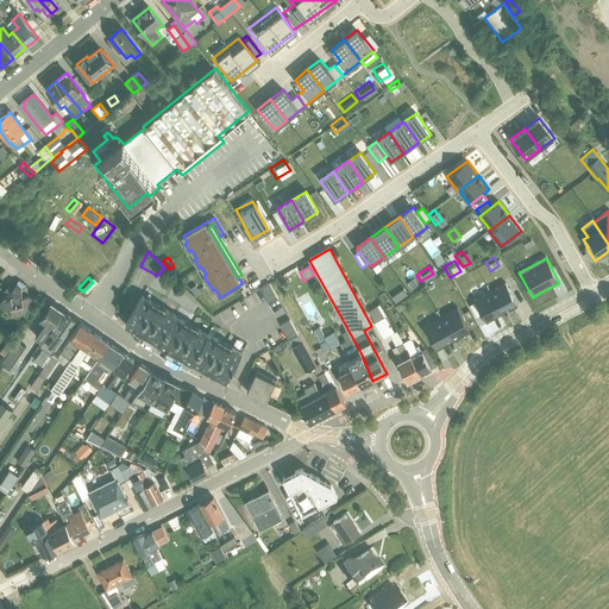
[(414,278),(408,283),(413,289),(419,284),(414,278)]
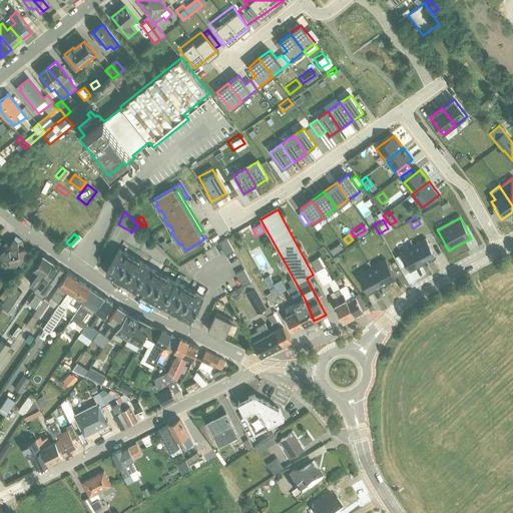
[(0,241),(0,261),(6,266),(4,269),(11,273),(19,262),(23,265),(26,259),(25,255),(28,251),(24,248),(23,241),(16,236),(11,243),(5,245),(0,241)]
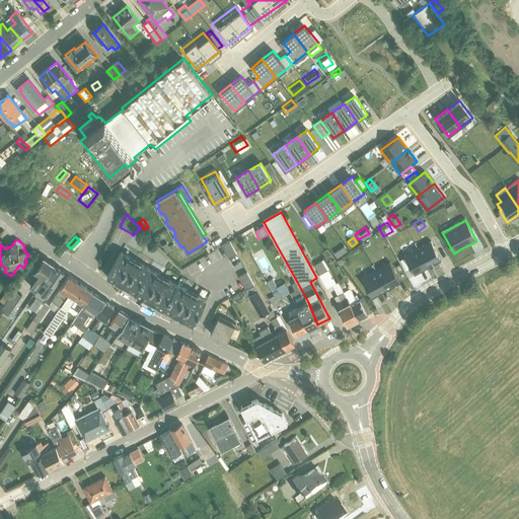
[(230,241),(222,246),(229,258),(237,254),(230,241)]
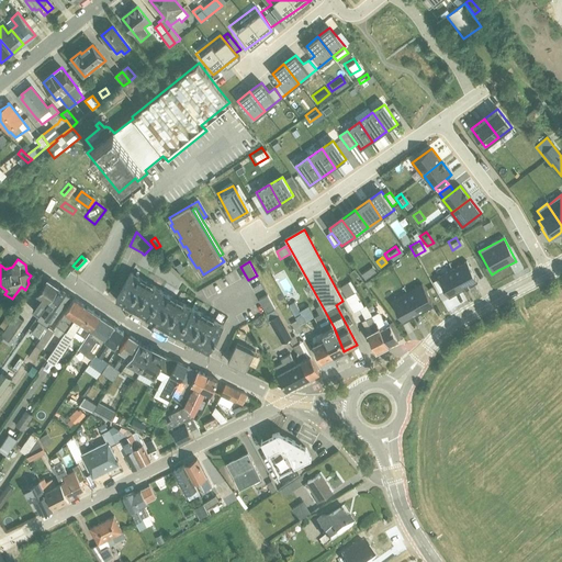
[(181,262),(177,266),(181,273),(186,271),(181,262)]
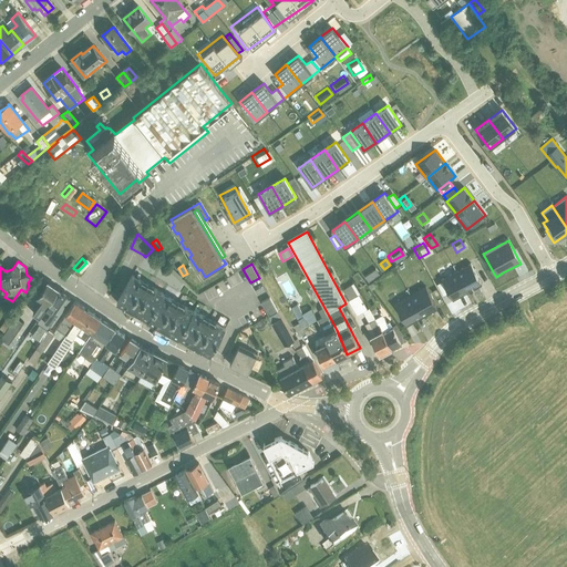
[(456,272),(467,292),(482,285),(471,265),(456,272)]
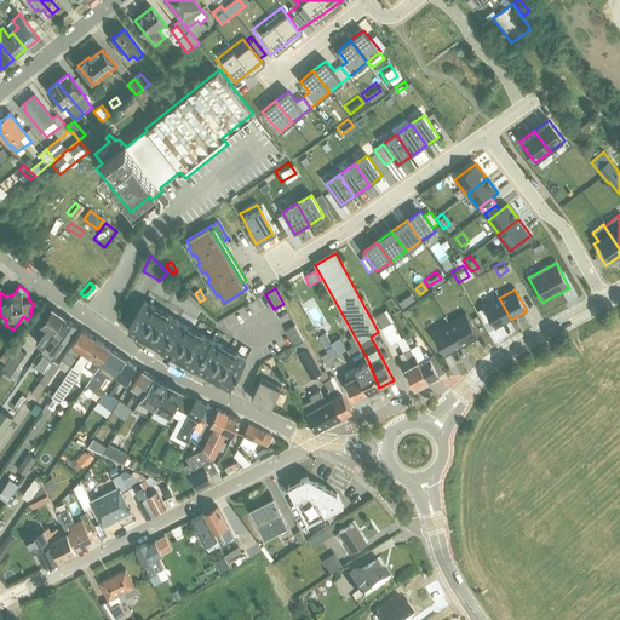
[(405,292),(392,302),(397,308),(409,299),(405,292)]
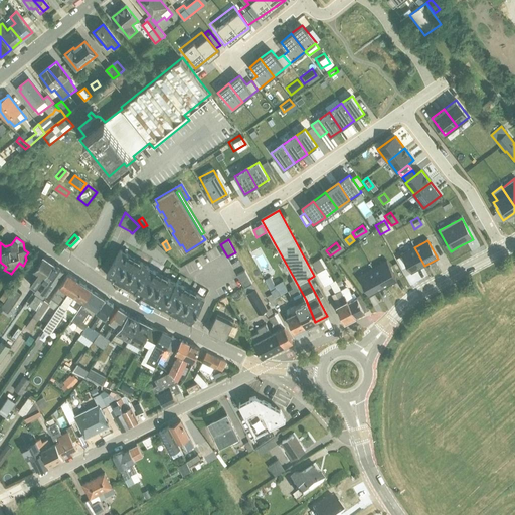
[(402,256),(408,267),(411,273),(424,266),(414,247),(401,254),(402,256)]
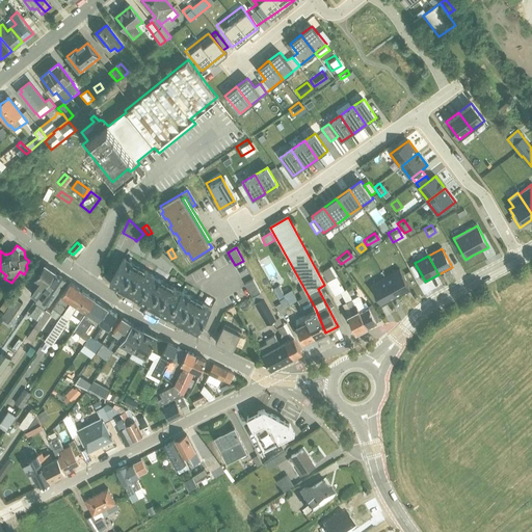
[(125,259),(110,285),(126,294),(139,301),(138,302),(168,319),(168,318),(197,334),(212,308),(125,259)]
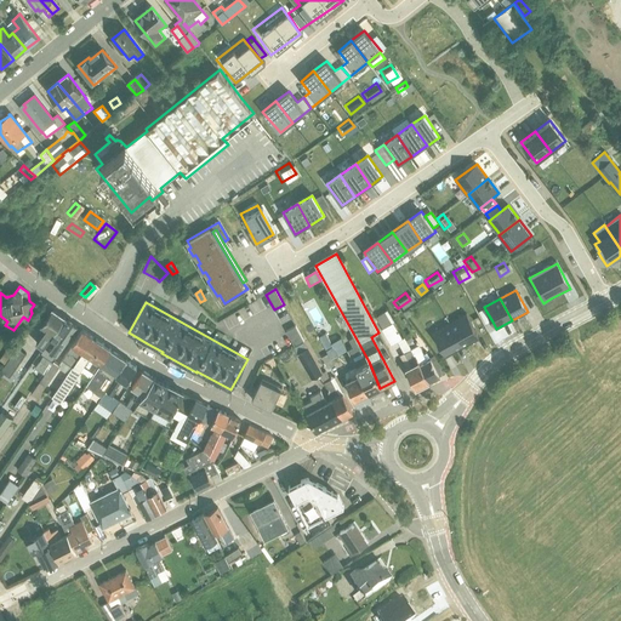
[(493,322),(485,309),(479,313),(485,325),(493,322)]
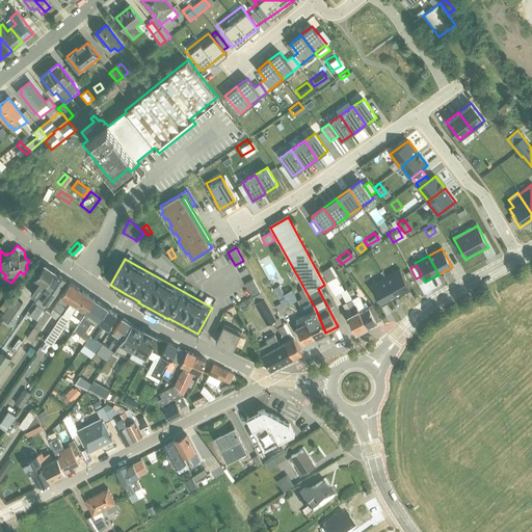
[(40,283),(31,294),(37,299),(55,272),(45,266),(35,280),(40,283)]
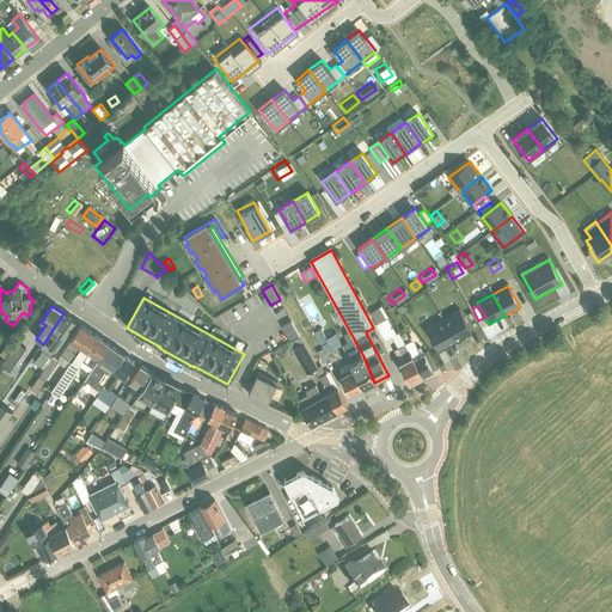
[(423,377),(398,332),(396,334),(387,318),(389,318),(381,307),(371,314),(385,341),(392,337),(398,349),(395,350),(401,363),(399,363),(410,383),(410,384),(423,377)]
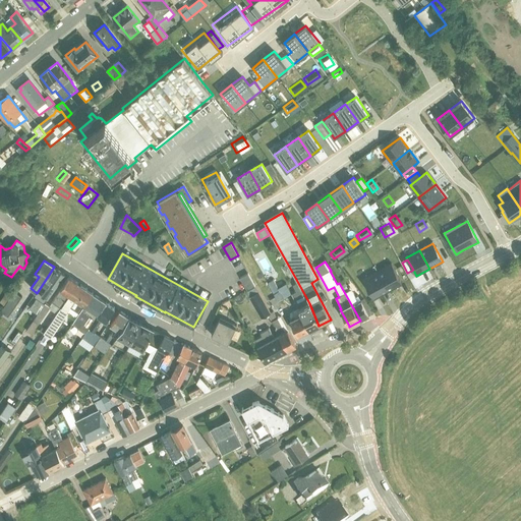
[(378,272),(388,292),(402,284),(392,265),(378,272)]
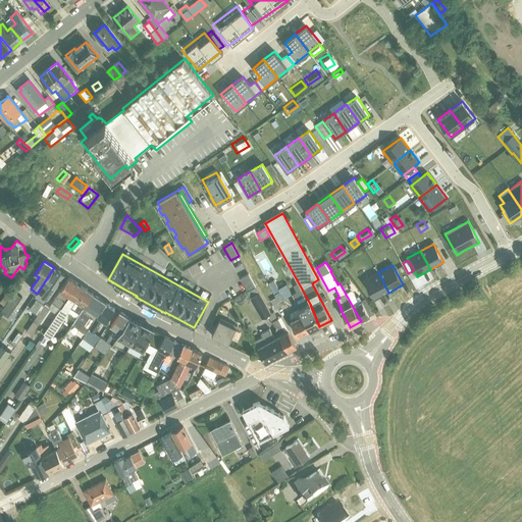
[(38,314),(46,304),(65,275),(57,269),(50,281),(52,282),(49,288),(47,286),(42,295),(41,295),(30,310),(38,314)]
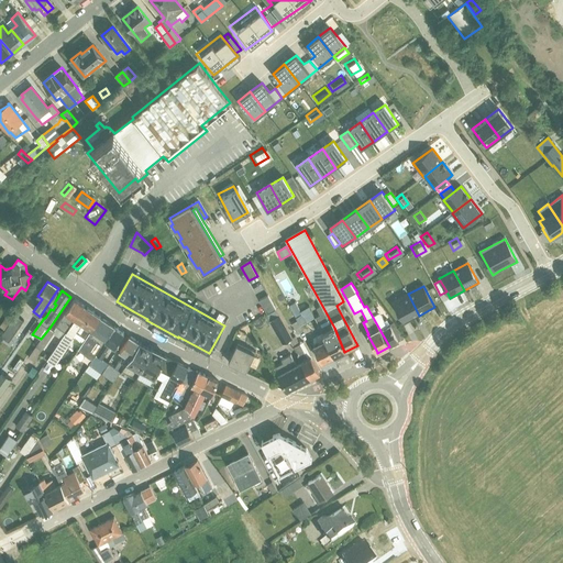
[(419,316),(408,294),(393,302),(404,323),(419,316)]
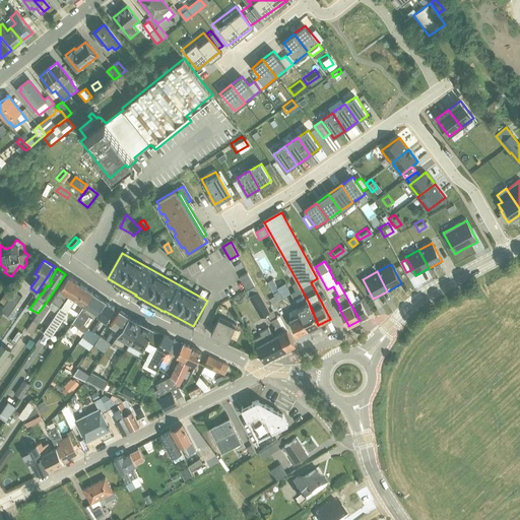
[(247,290),(255,286),(248,273),(240,277),(247,290)]
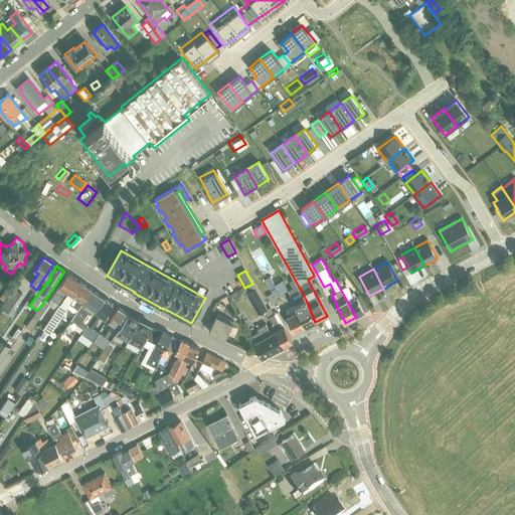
[(45,300),(37,310),(26,328),(32,331),(48,306),(55,310),(77,280),(68,274),(49,303),(45,300)]
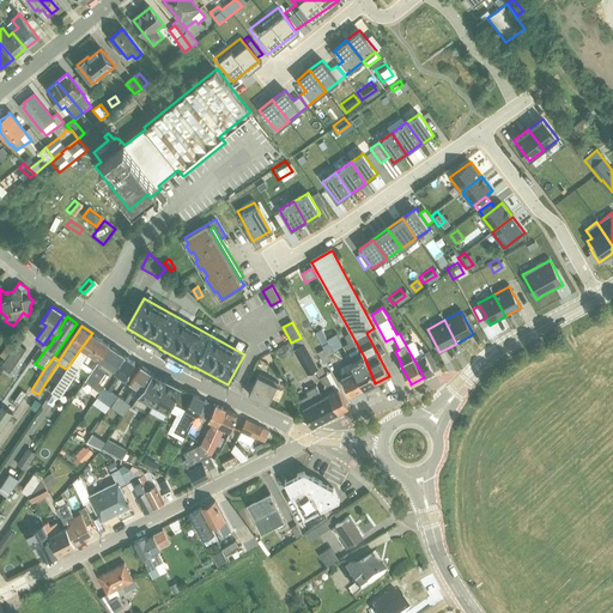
[(399,333),(424,377),(441,369),(429,352),(424,354),(422,349),(418,350),(412,339),(410,340),(407,337),(408,337),(405,329),(399,333)]
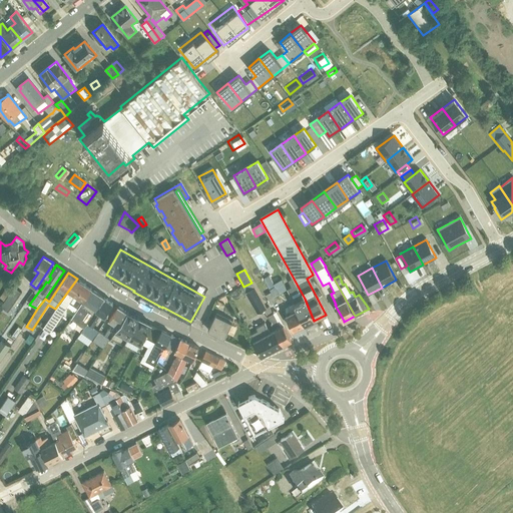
[(270,277),(264,280),(270,290),(276,287),(270,277)]
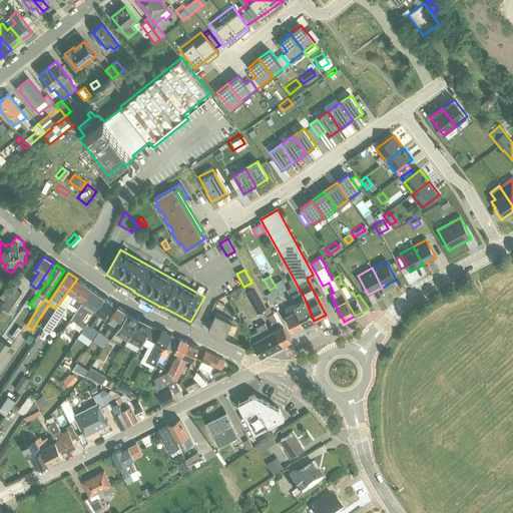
[(75,313),(92,289),(77,279),(55,309),(43,329),(51,334),(67,308),(75,313)]
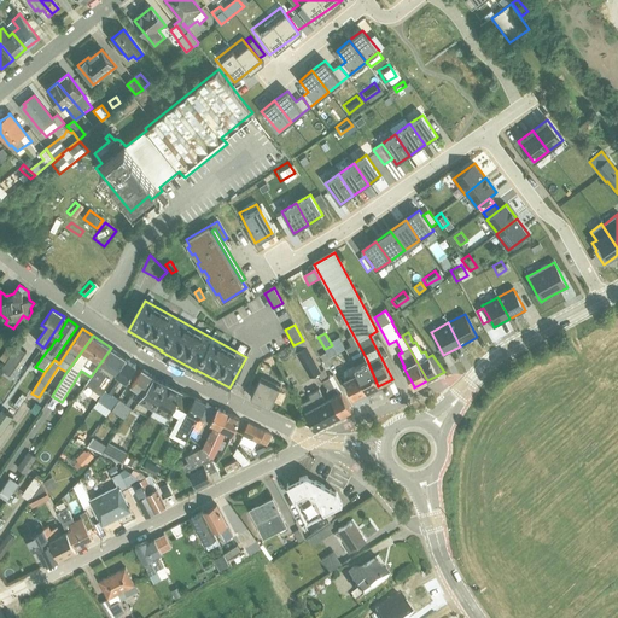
[(367,360),(354,336),(348,339),(351,347),(345,349),(350,359),(355,366),(367,392),(378,386),(367,360)]
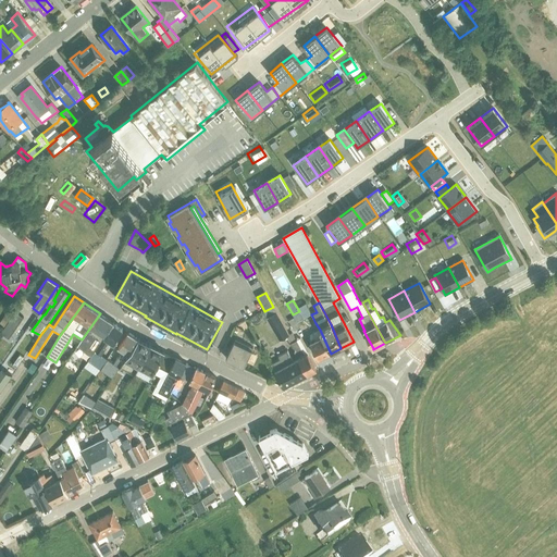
[(273,307),(264,311),(268,318),(267,319),(280,341),(286,337),(289,335),(273,307)]
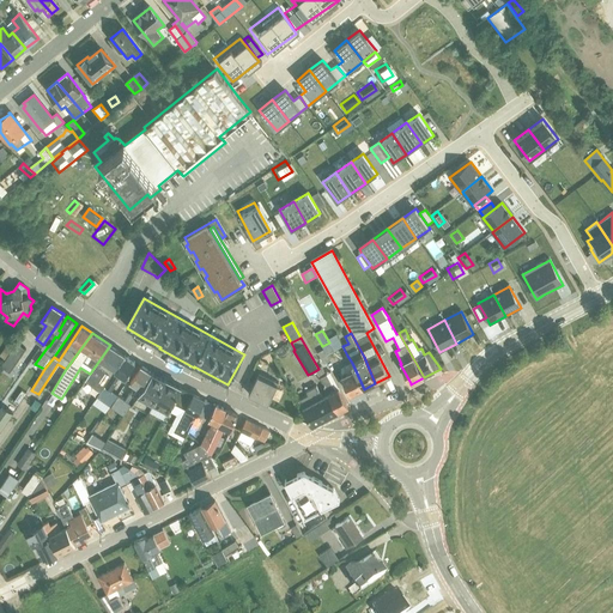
[(8,354),(17,344),(10,340),(0,354),(0,358),(4,362),(8,354)]
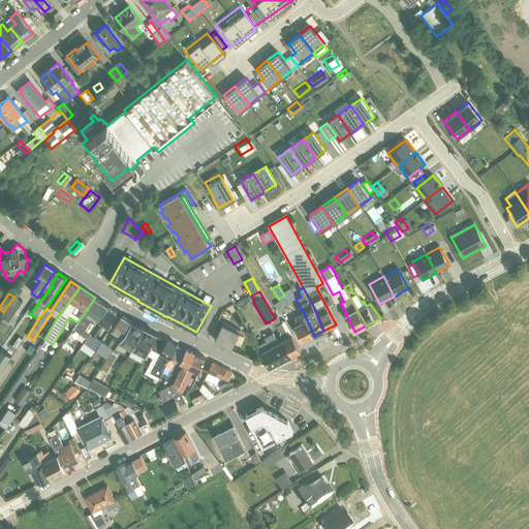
[(14,297),(7,306),(14,311),(21,302),(14,297)]
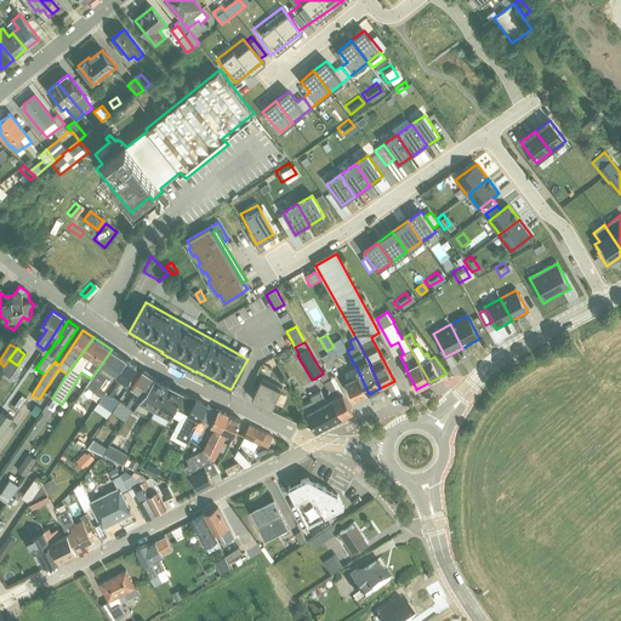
[(112,349),(91,379),(86,386),(103,397),(120,370),(127,360),(112,349)]
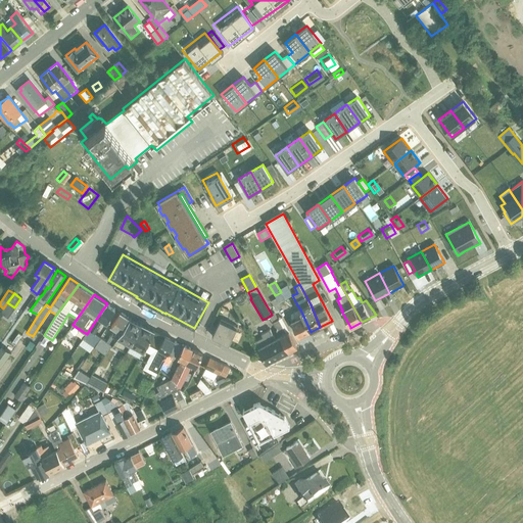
[(240,297),(233,301),(236,307),(243,303),(240,297)]
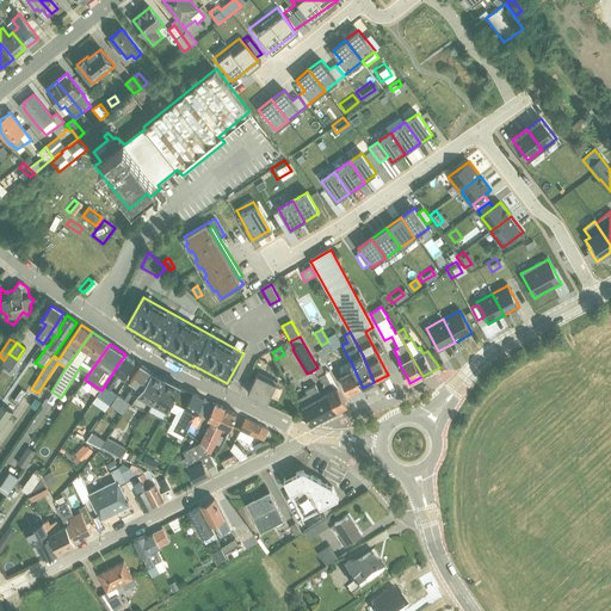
[(323,349),(316,352),(323,363),(329,359),(323,349)]
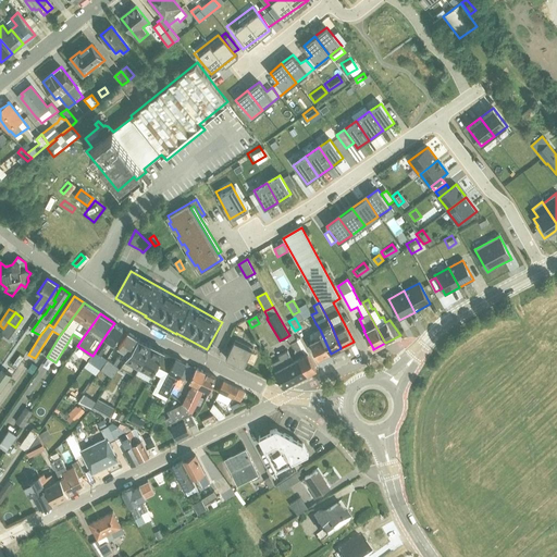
[(108,332),(93,356),(84,368),(96,375),(97,375),(101,370),(108,359),(102,356),(110,343),(114,345),(123,330),(114,323),(108,332)]
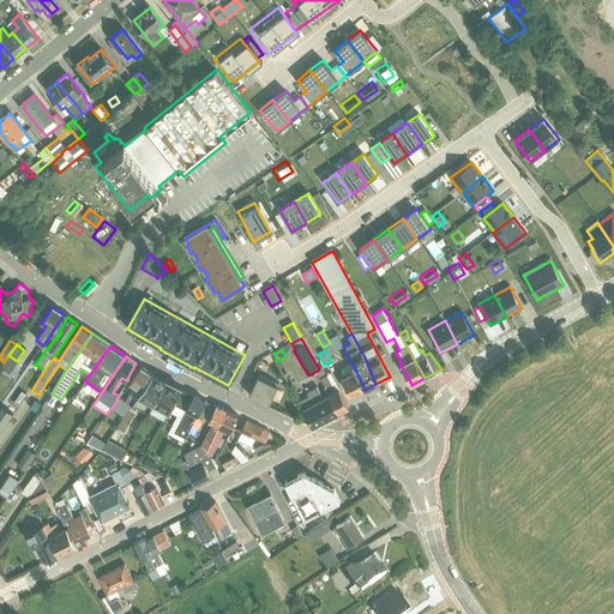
[(365,390),(353,363),(342,368),(342,378),(341,378),(351,396),(356,393),(357,395),(363,392),(362,391),(365,390)]
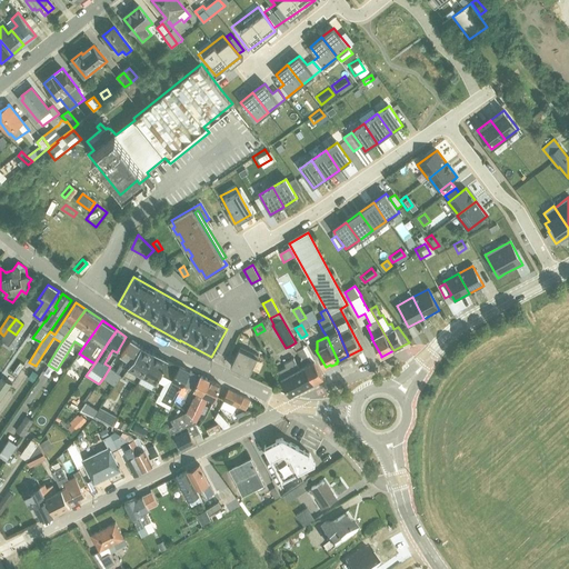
[(110,367),(103,378),(108,381),(110,379),(117,383),(122,376),(141,347),(131,340),(121,356),(125,358),(117,371),(110,367)]
